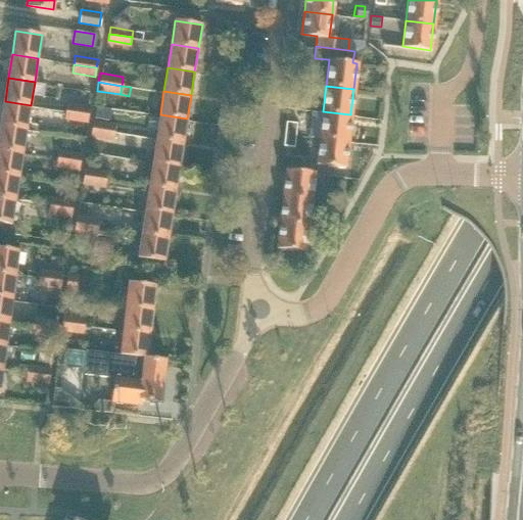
[(115,105),(116,95),(100,93),(99,103),(115,105)]
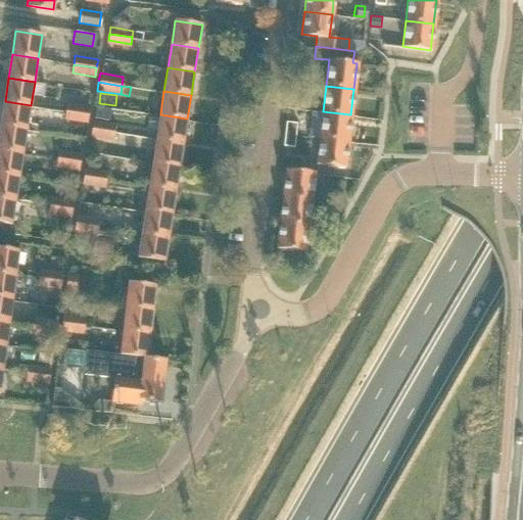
[(1,125),(28,129),(31,105),(5,101),(1,125)]
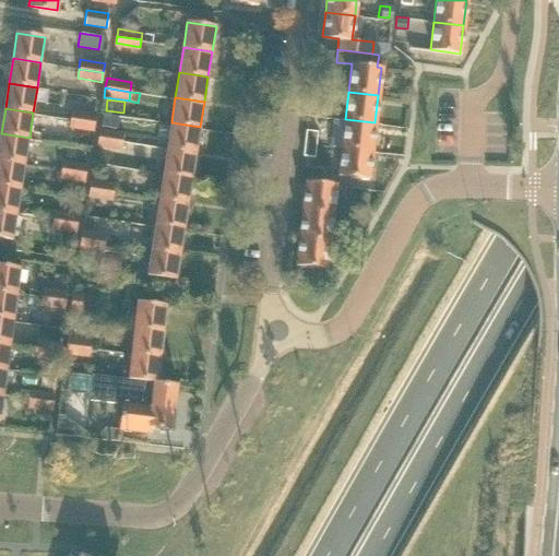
[(72,110),(71,118),(95,121),(96,114),(72,110)]
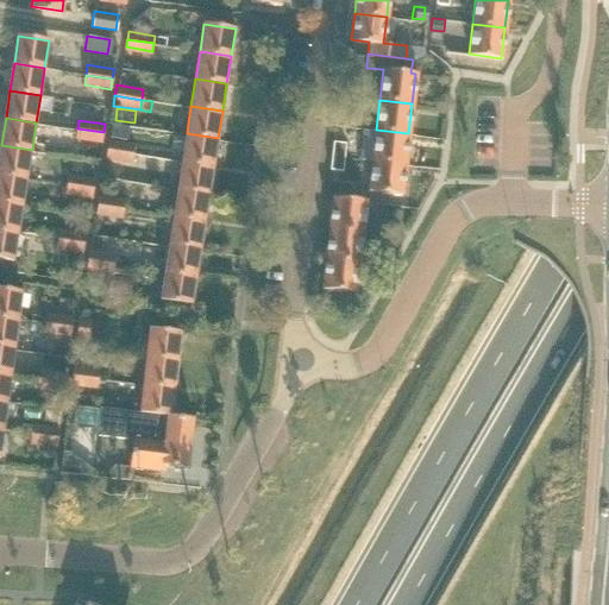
[(104,132),(77,128),(76,137),(102,140),(104,132)]
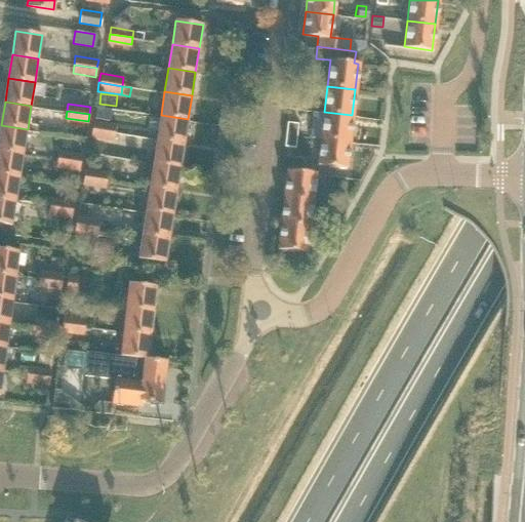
[(352,115),(324,112),(321,137),(349,141),(352,115)]
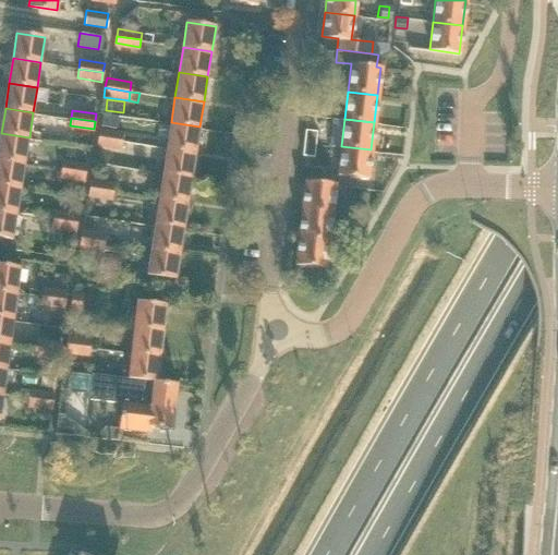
[(171,122),(167,147),(196,152),(199,127),(171,122)]
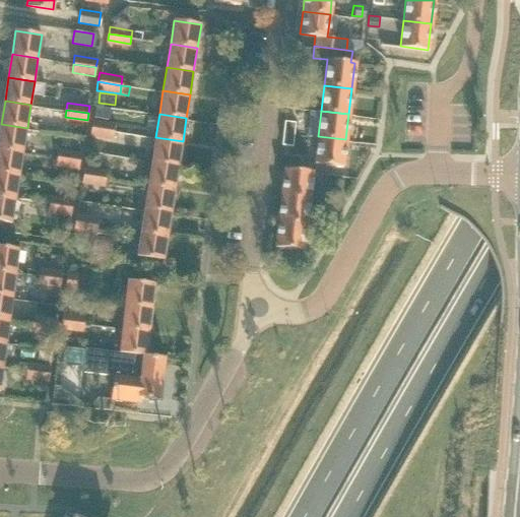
[(93,120),(92,127),(115,130),(116,123),(93,120)]
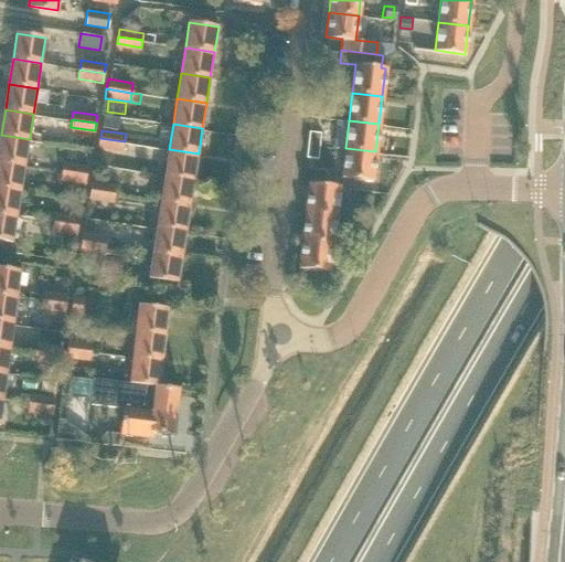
[(0,144),(0,160),(25,165),(30,139),(1,135),(0,144)]
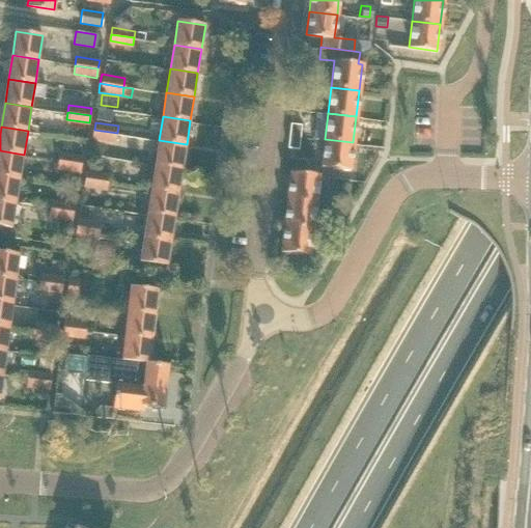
[(117,133),(94,130),(93,136),(116,140),(117,133)]
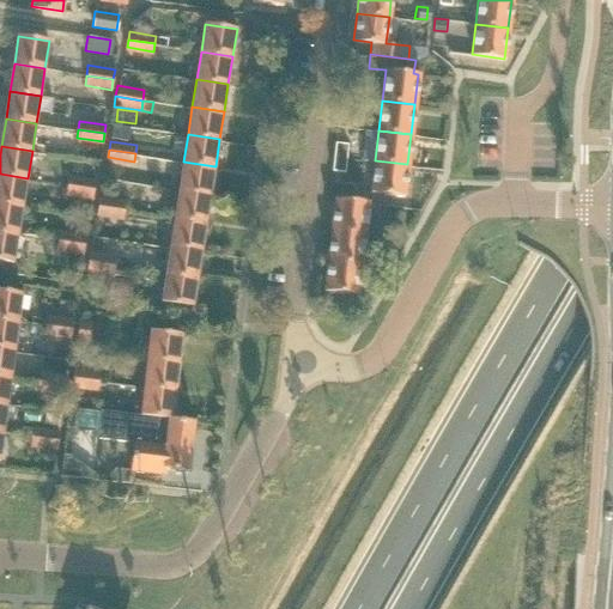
[(407,164),(375,160),(371,192),(404,195),(407,164)]
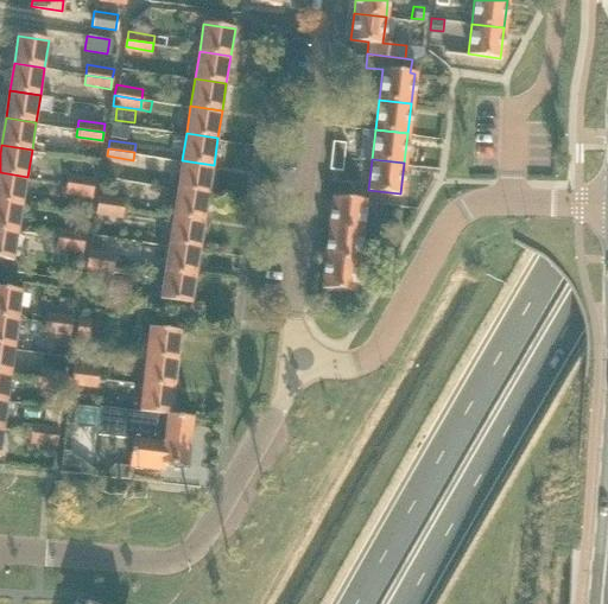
[(182,160),(178,188),(209,194),(214,165),(182,160)]
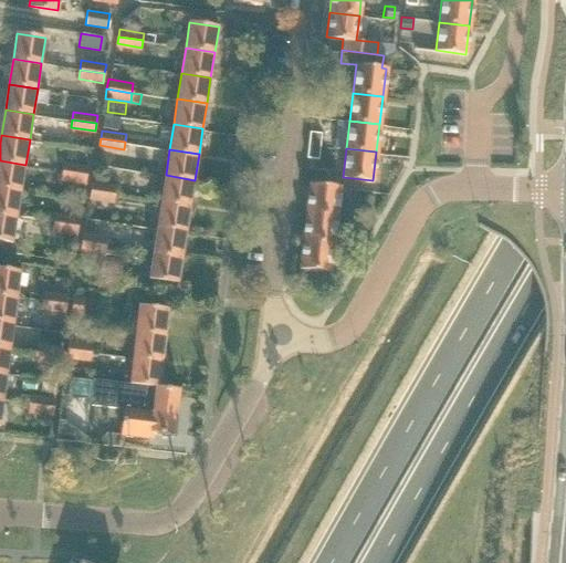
[(0,187),(22,191),(25,165),(0,160),(0,187)]
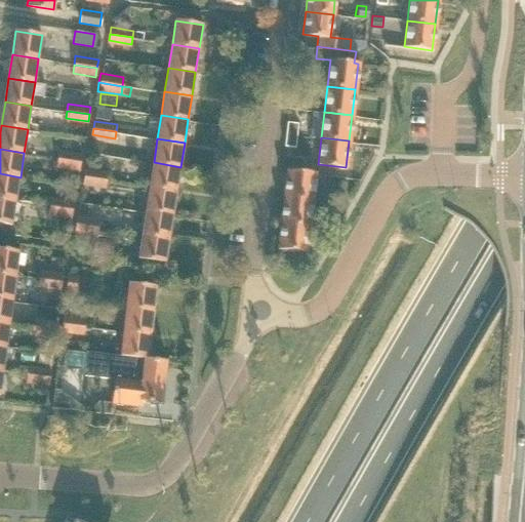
[(59,151),(58,157),(82,161),(83,155),(59,151)]
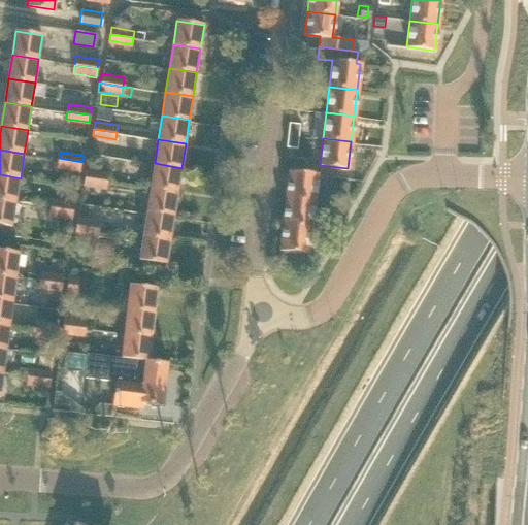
[(83,162),(59,158),(58,165),(81,168),(83,162)]
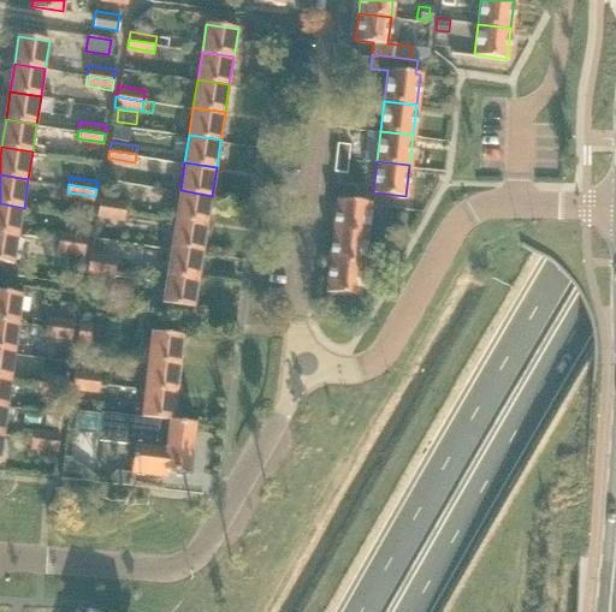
[(181,190),(176,219),(207,224),(212,196),(181,190)]
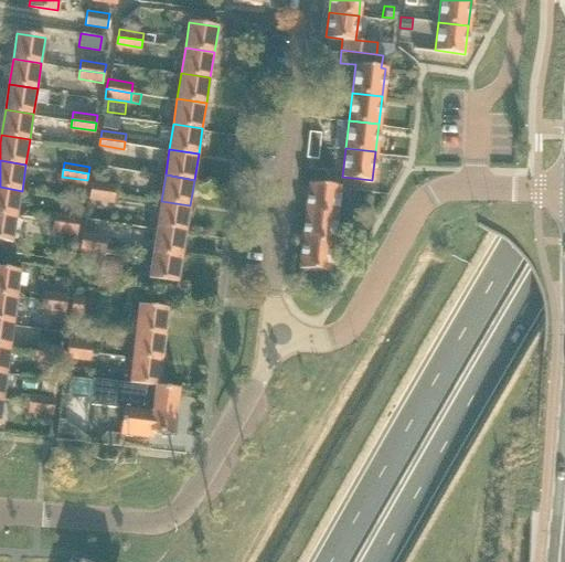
[(94,181),(93,189),(117,193),(118,186),(94,181)]
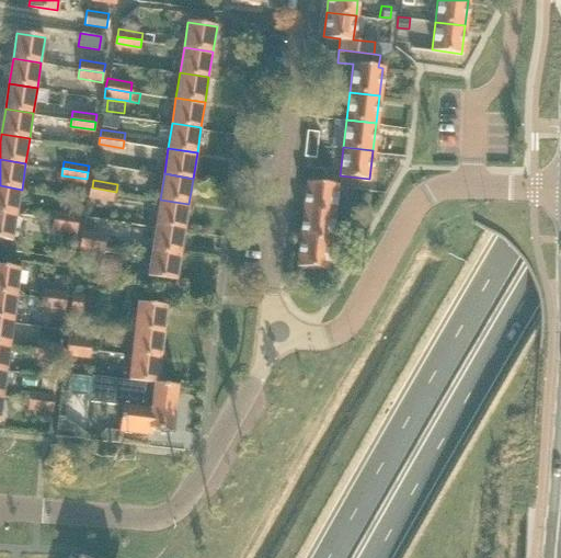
[(308,181),(305,209),(335,213),(339,185),(308,181)]
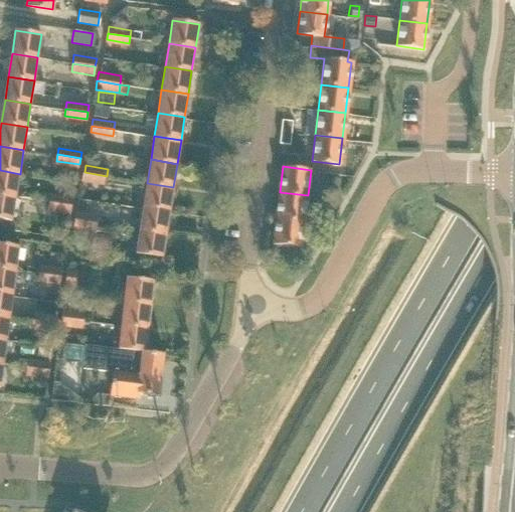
[(0,194),(16,197),(20,174),(0,170),(0,194)]
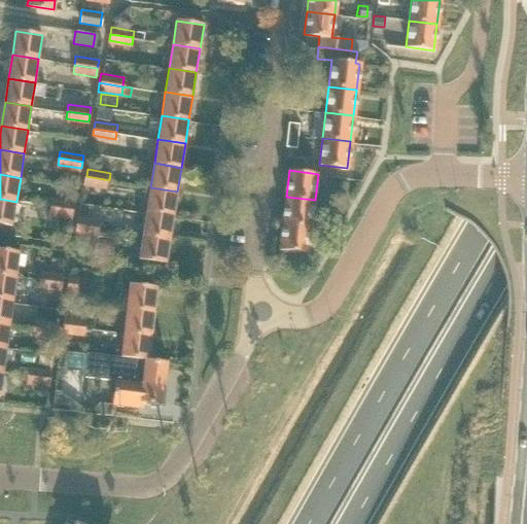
[(109,180),(86,176),(84,183),(107,187),(109,180)]
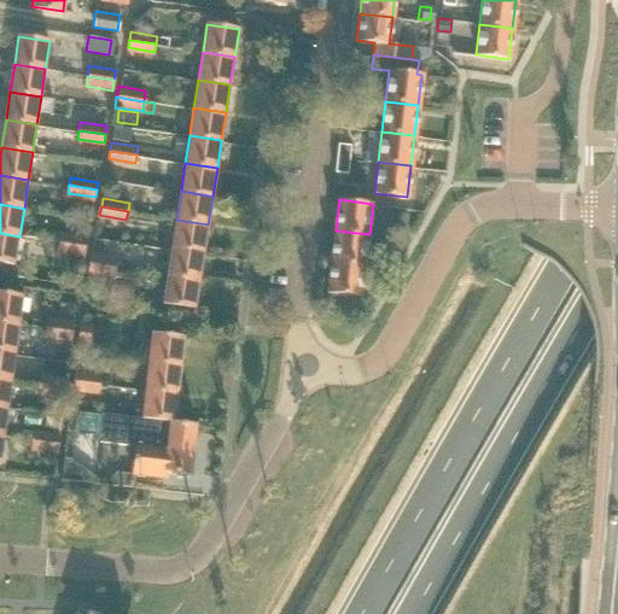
[(176,220),(172,247),(204,252),(208,224),(176,220)]
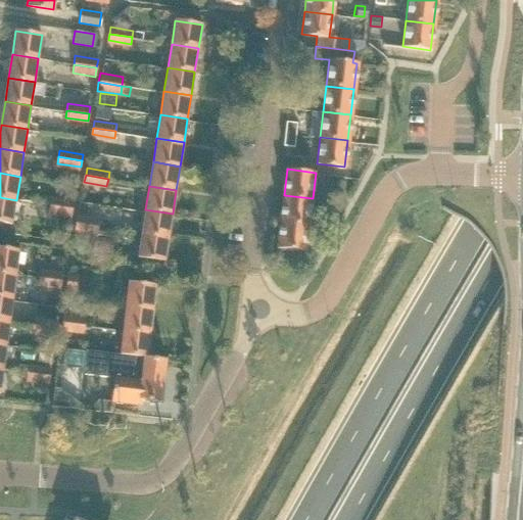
[(313,198),(284,195),(281,221),(308,224),(313,198)]
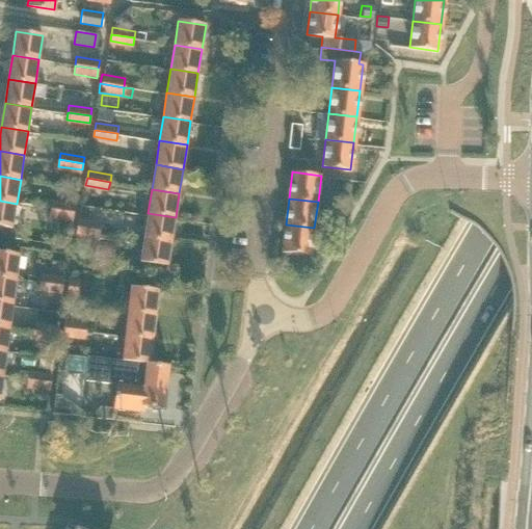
[(52,200),(51,207),(75,211),(76,204),(52,200)]
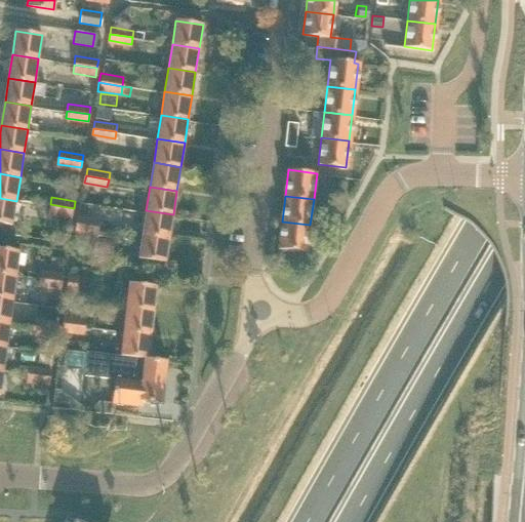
[(0,223),(13,225),(16,201),(0,198),(0,223)]
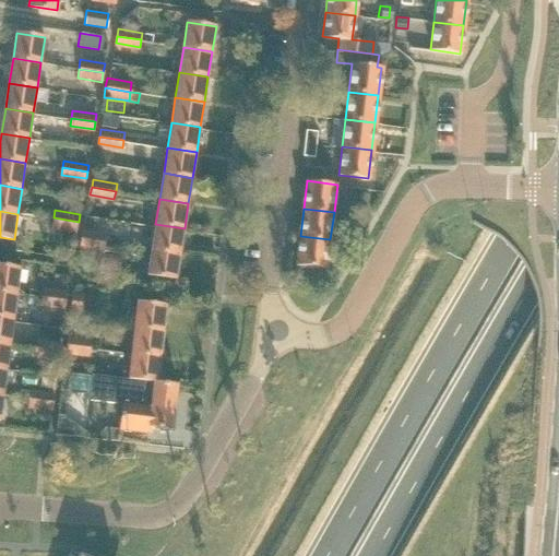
[(79,222),(54,217),(52,225),(78,229),(79,222)]
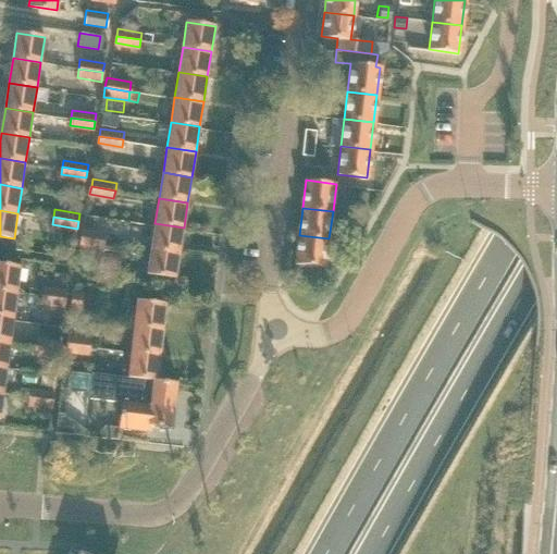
[(155,223),(151,248),(180,253),(184,228),(155,223)]
